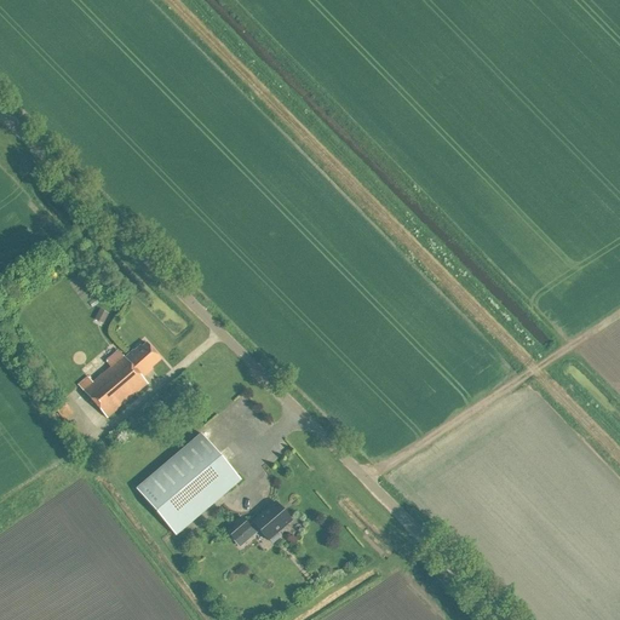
[(99,310),(96,319),(104,322),(109,315),(99,310)]
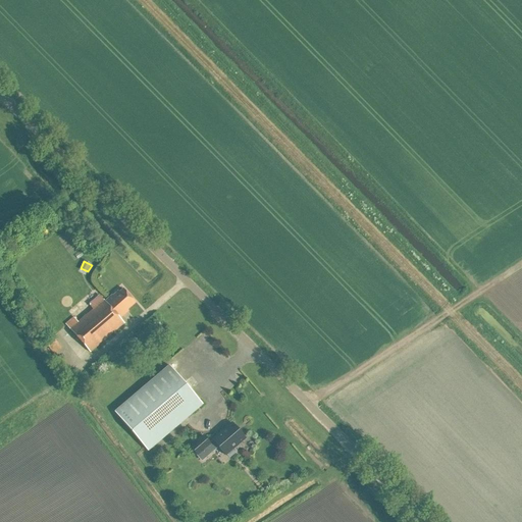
[(129,312),(127,310),(136,303),(123,290),(119,294),(118,292),(112,297),(112,296),(105,303),(104,301),(77,323),(73,318),(65,325),(90,353),(124,324),(120,320),(128,312),(129,312)]
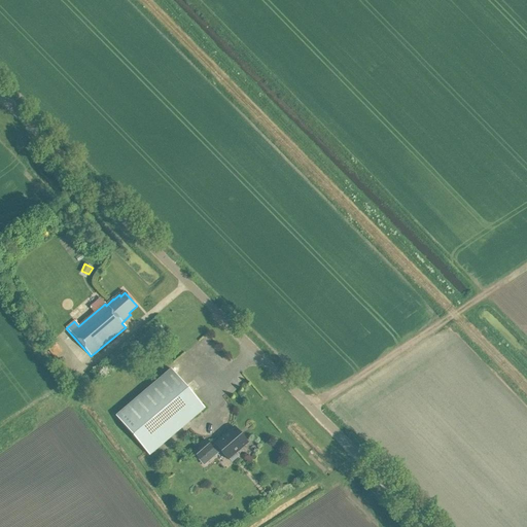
[(58,345),(50,349),(56,356),(62,351),(58,345)]
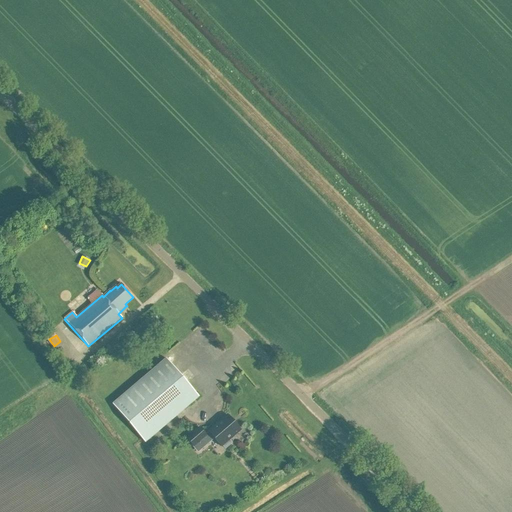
[(145,443),(198,398),(166,359),(112,405),(145,443)]
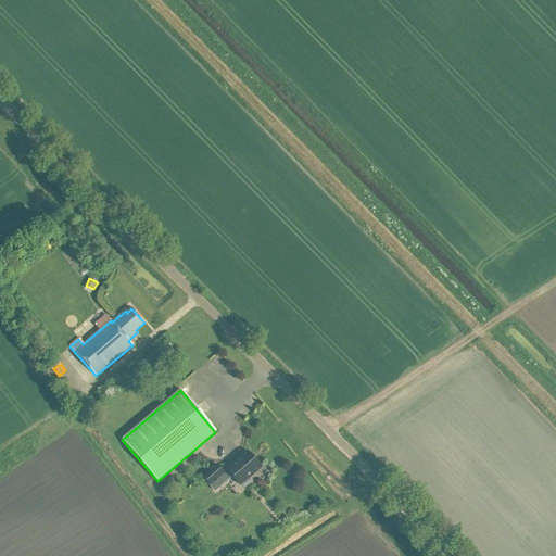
[(249,478),(261,467),(247,452),(223,472),(216,465),(203,478),(210,485),(220,476),(223,479),(229,474),(240,485),(241,484),(244,488),(251,482),(249,478)]
